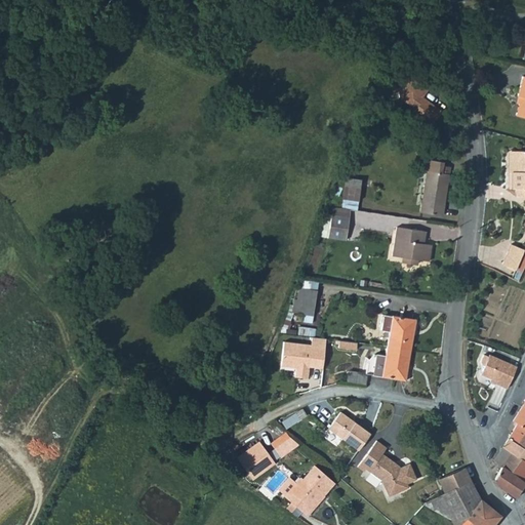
[(402,78),(395,90),(395,99),(411,109),(410,112),(429,127),(442,106),(402,78)]
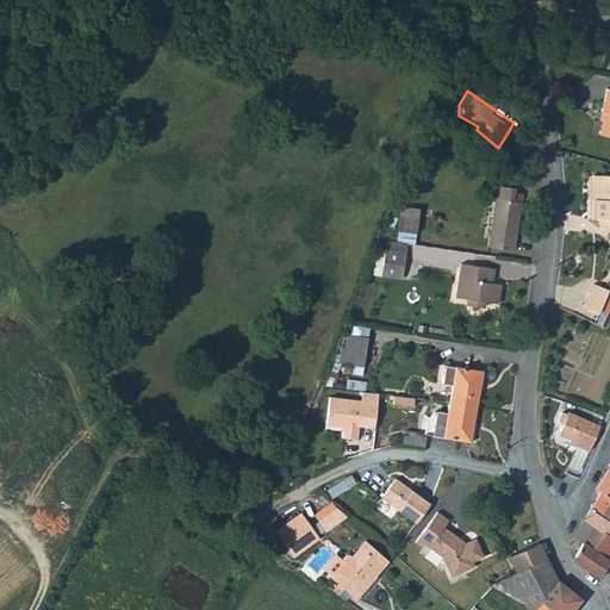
[(609,178),(597,179),(596,222),(599,222),(608,222),(609,222),(609,178)]
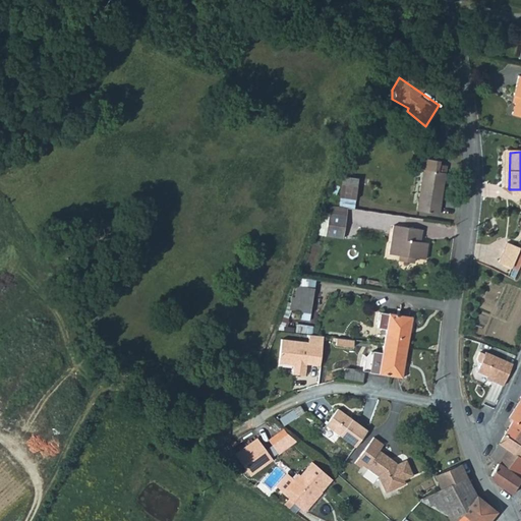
[(439,170),(440,163),(441,160),(426,158),(419,211),(441,214),(446,174),(446,171),(439,170)]
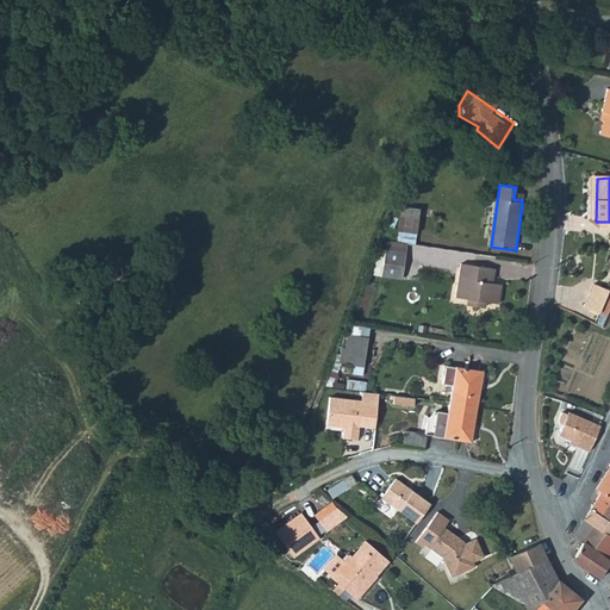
[(404,211),(403,221),(421,222),(422,213),(404,211)]
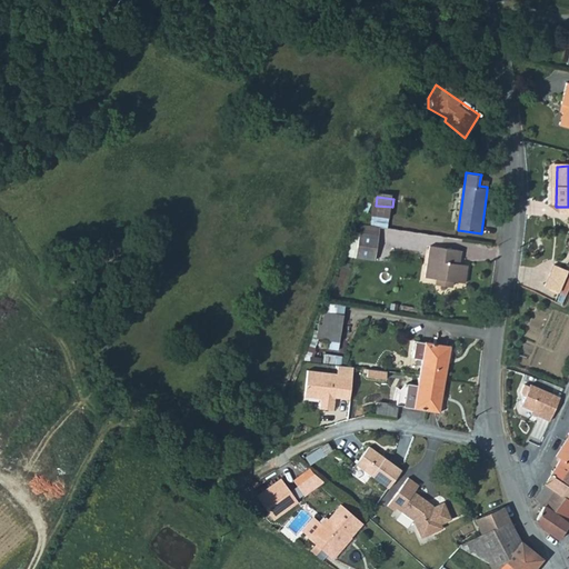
[(390,221),(392,207),(376,206),(373,219),(390,221)]
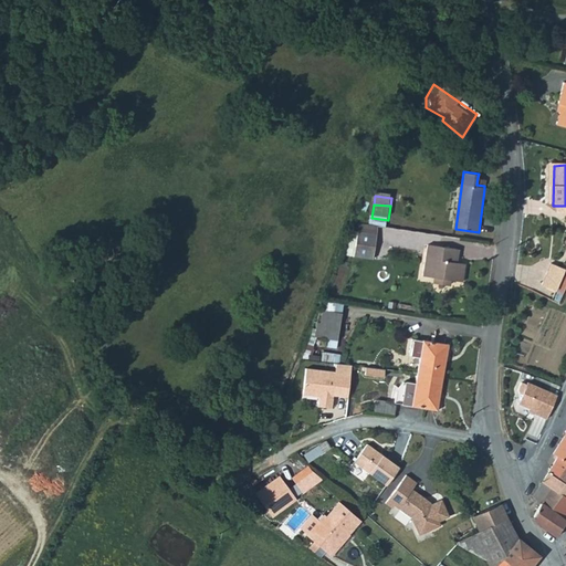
[(377,236),(358,233),(356,258),(375,260),(377,236)]
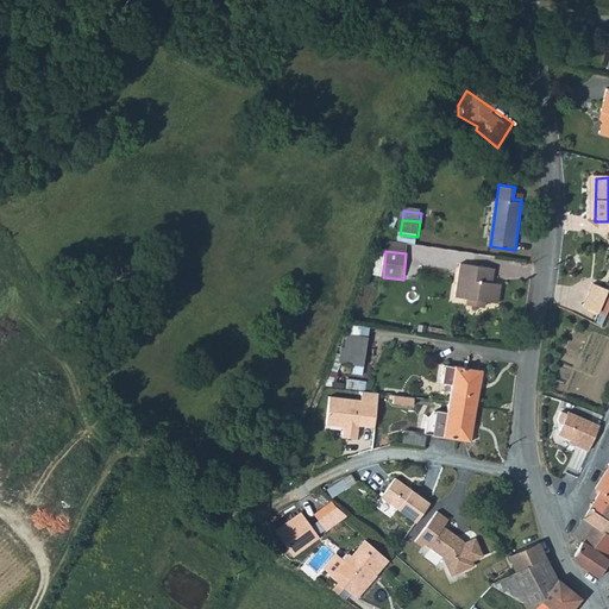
[(494,269),(460,264),(456,299),(469,300),(485,302),(498,303),(501,284),(493,282),(494,269)]
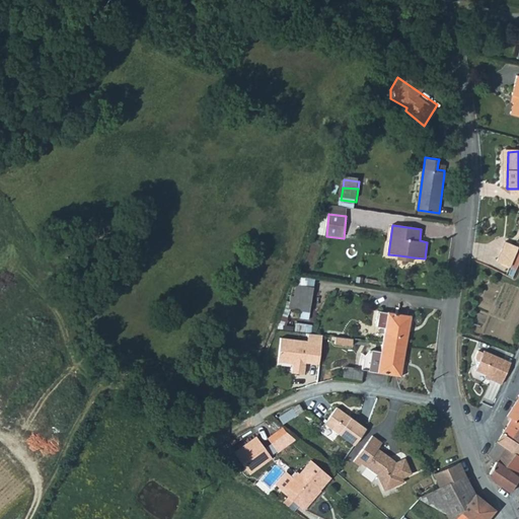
[(504,244),(501,250),(514,255),(517,249),(504,244)]
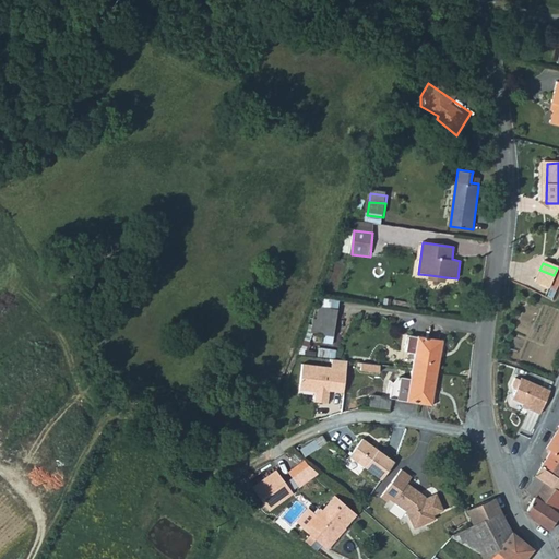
[(548,292),(554,275),(539,270),(534,285),(548,292)]
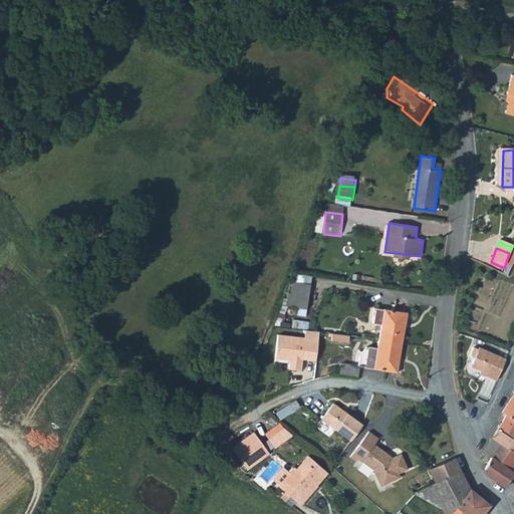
[(295,296),(298,296),(296,309),(307,310),(310,286),(297,284),(295,296)]
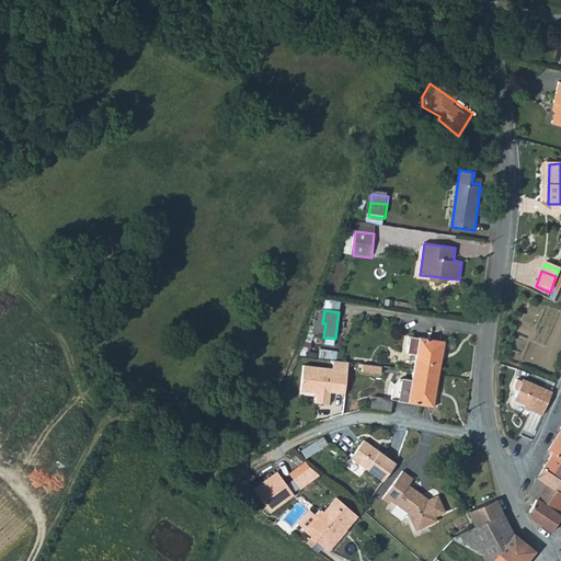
[(409,355),(418,357),(416,374),(437,376),(441,356),(443,356),(444,344),(411,339),(409,355)]
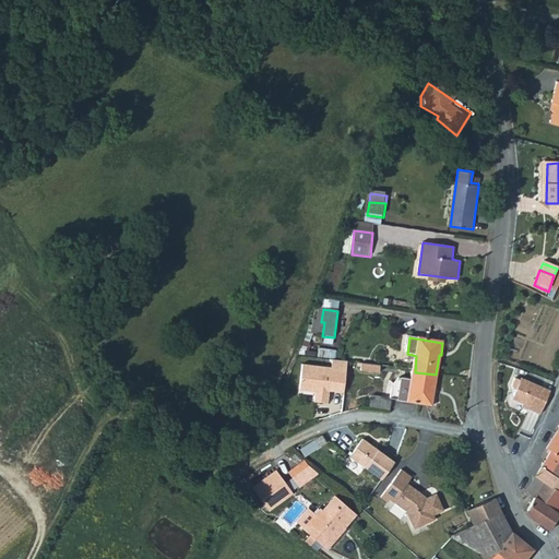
[(294,385),(305,360),(297,356),(285,381),(294,385)]
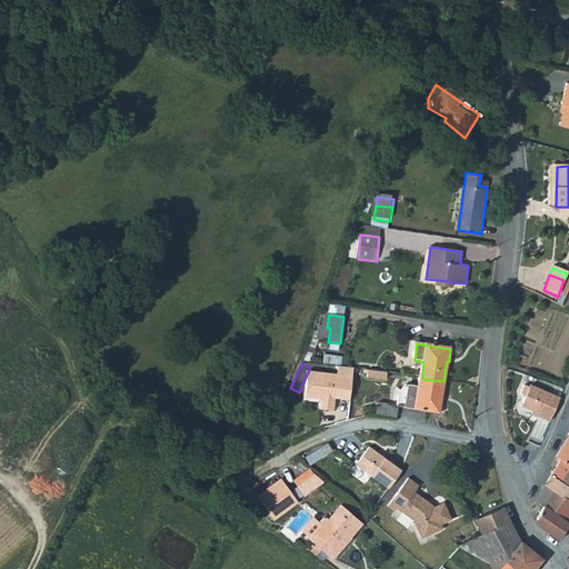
[(443,381),(422,379),(420,390),(410,389),(407,410),(442,415),(443,402),(441,401),(443,381)]
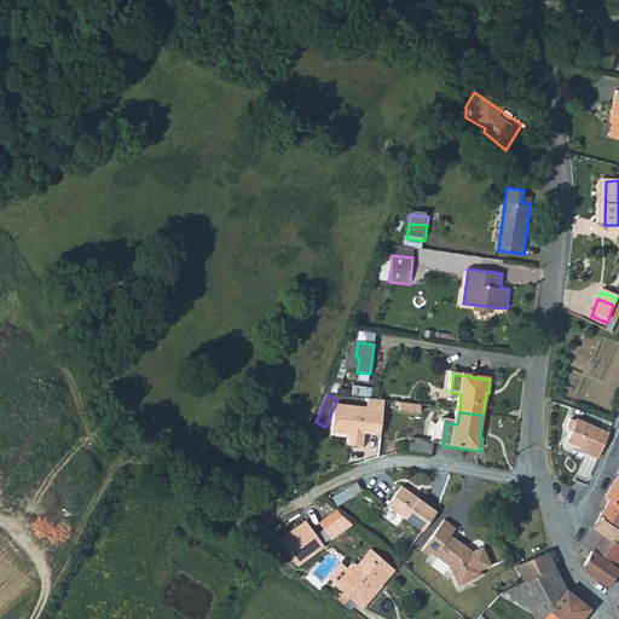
[(607,432),(574,417),(562,441),(596,457),(607,432)]
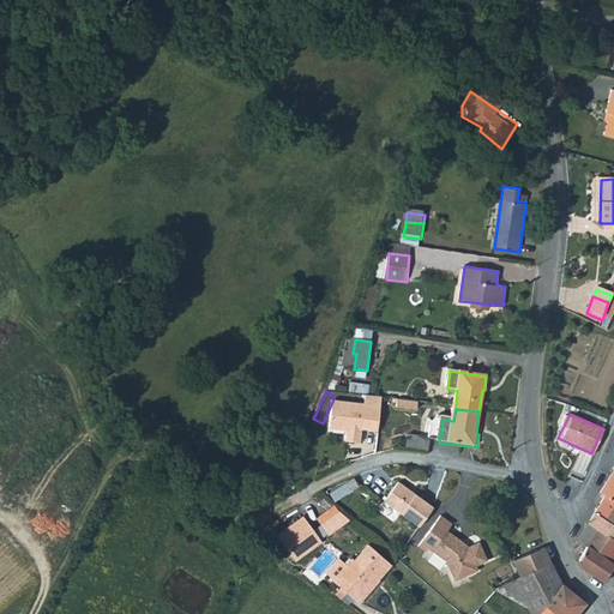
[(607,497),(597,511),(613,522),(613,475),(602,492),(602,493),(607,497)]
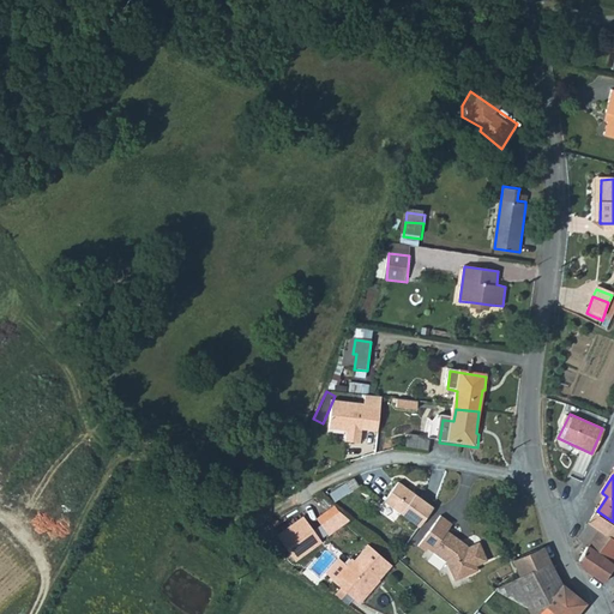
[(348,480),(325,492),(330,500),(353,488),(348,480)]
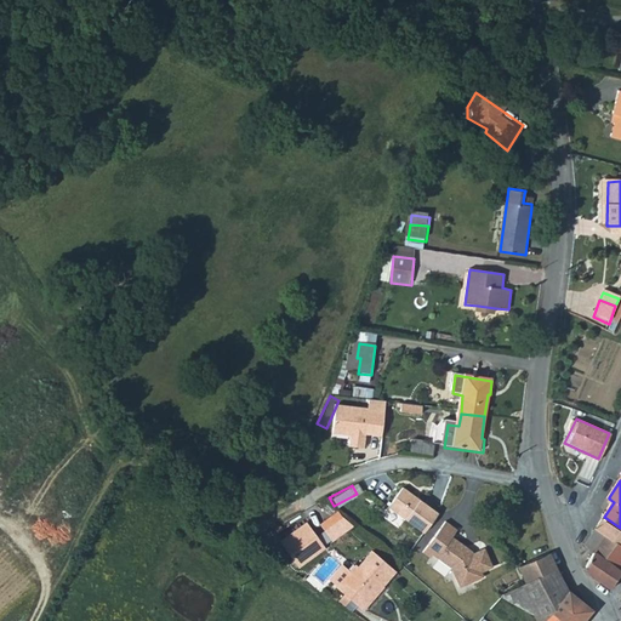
[(404,490),(391,510),(426,535),(439,516),(404,490)]
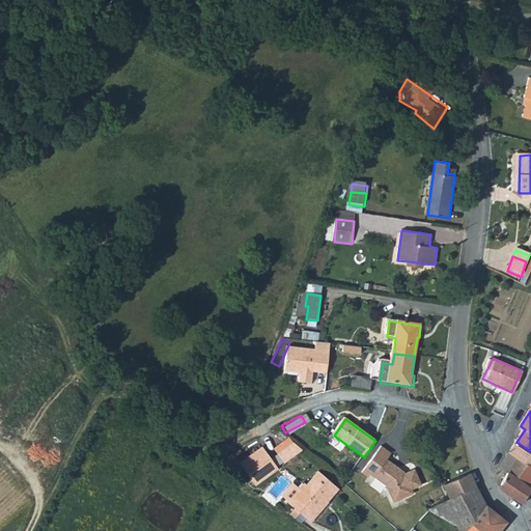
[(530,466),(530,451),(516,442),(510,452),(518,457),(530,466)]
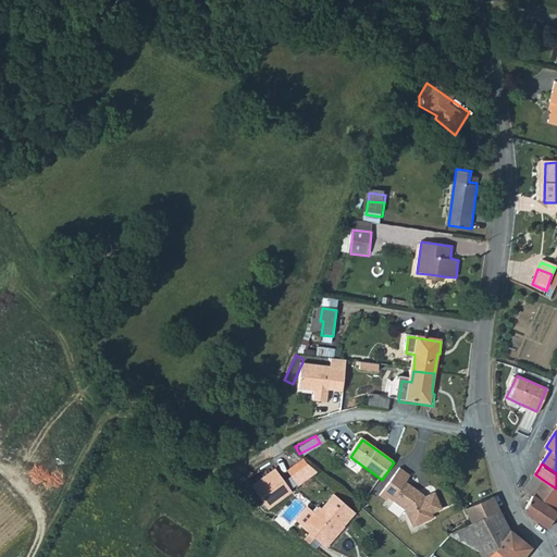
[(272,468),(247,484),(265,511),(288,492),(272,468)]
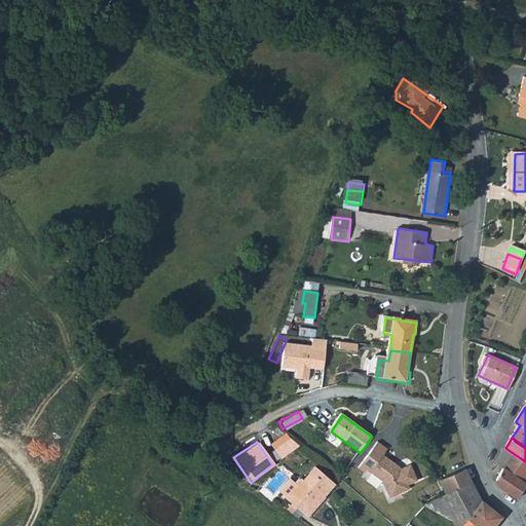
[(375,442),(357,465),(380,481),(386,497),(407,489),(405,485),(414,481),(407,464),(399,467),(380,453),(384,449),(375,442)]
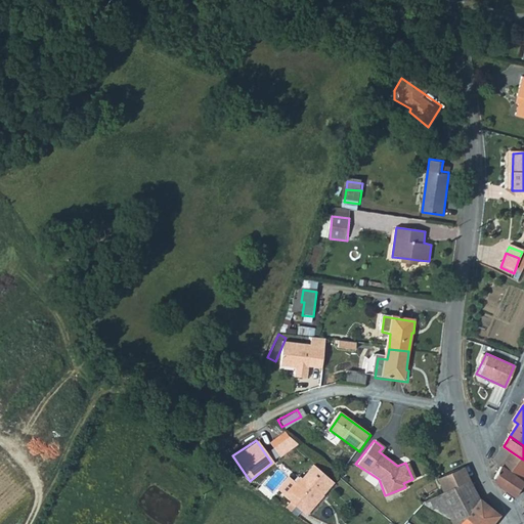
[(504,465),(511,451),(504,446),(496,460),(504,465)]
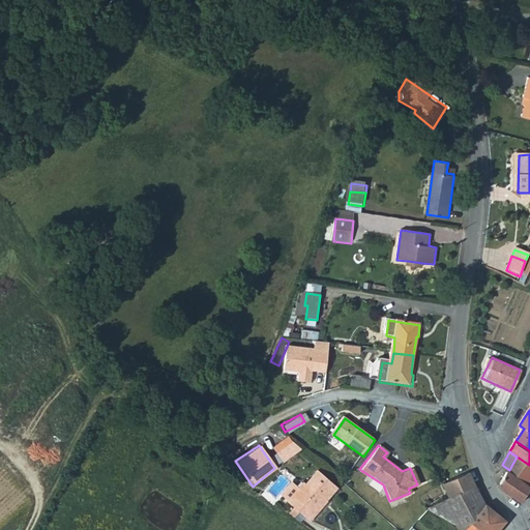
[(529,465),(517,457),(509,470),(502,484),(505,491),(524,503),(529,494),(529,465)]
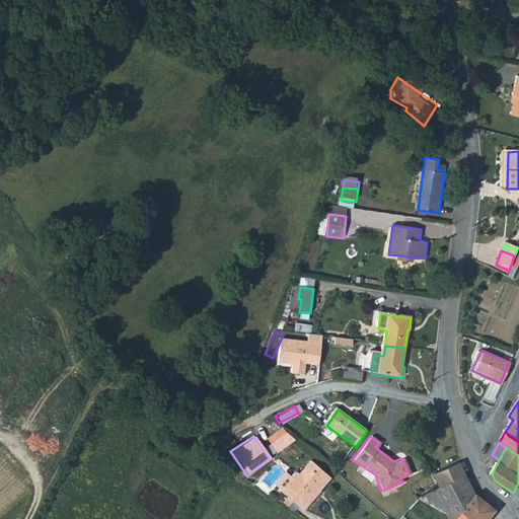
[(286,495),(295,502),(299,497),(308,503),(314,495),(313,494),(317,489),(321,492),(331,478),(311,461),(300,475),(298,474),(290,484),(293,487),(286,495)]
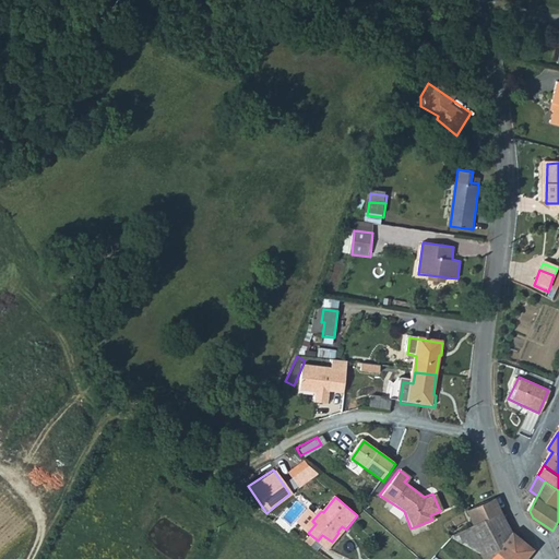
[(490,558),(527,558),(535,549),(513,532),(497,498),(470,511),(475,525),(453,537),(490,558)]
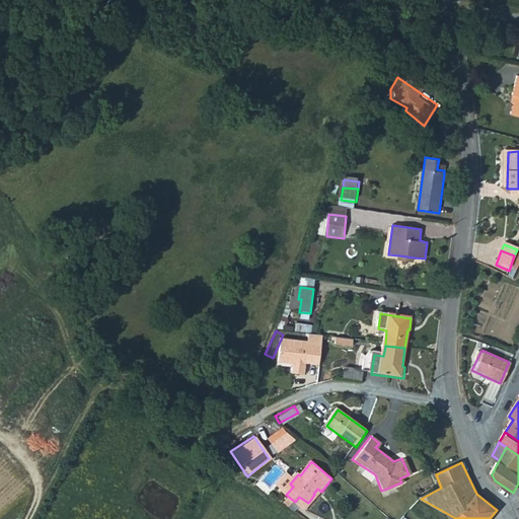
[(303,509),(308,503),(299,497),(295,502),(303,509)]
